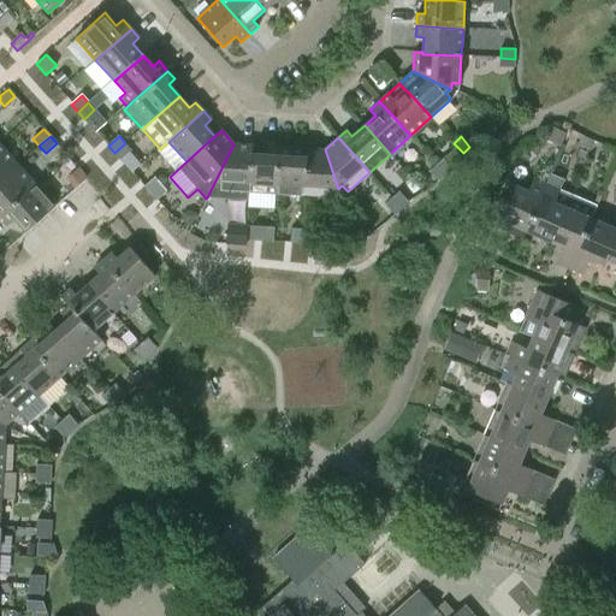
[(125,143),(114,153),(120,160),(131,150),(125,143)]
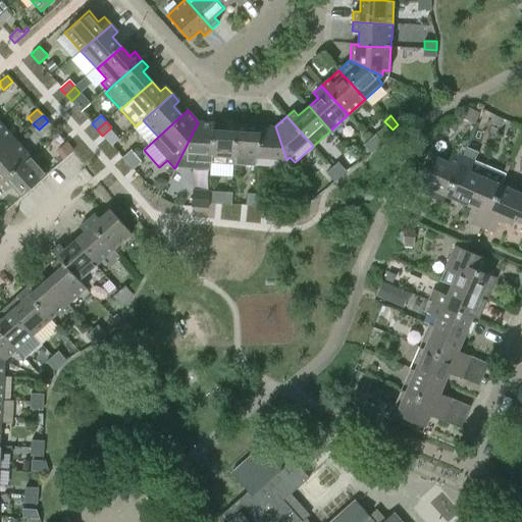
[(214,123),(198,122),(175,167),(211,169),(211,163),(212,163),(214,131),(214,123)]
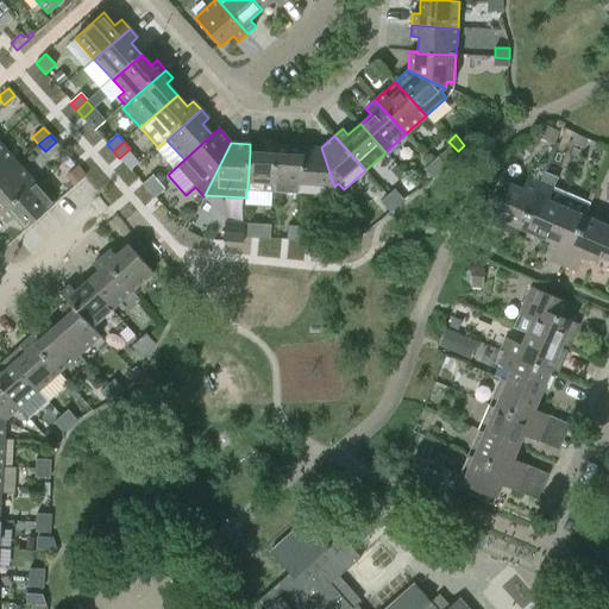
[(0,179),(17,163),(0,144),(0,179)]
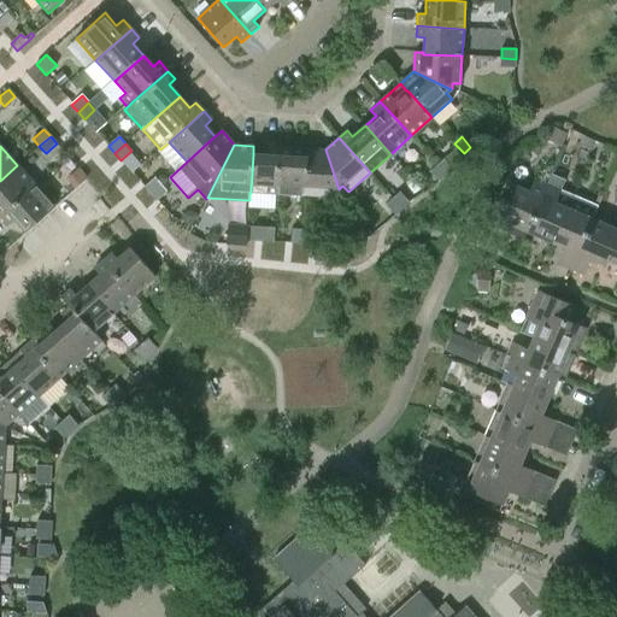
[(251,193),(278,194),(281,147),(268,146),(266,154),(253,154),(251,193)]
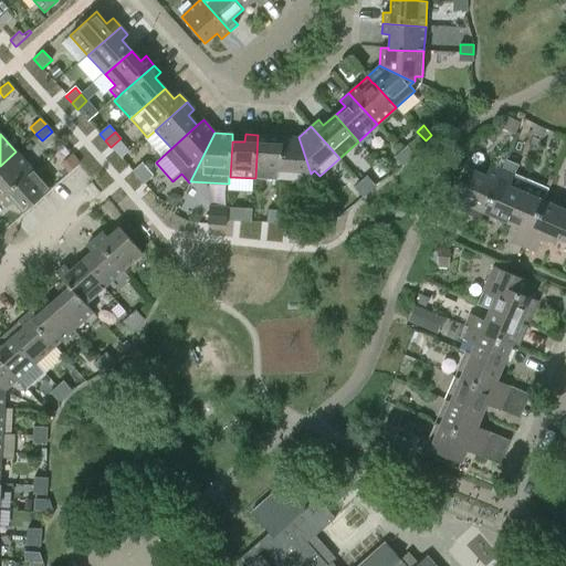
[(281,136),(268,135),(258,135),(255,178),(279,180),(281,136)]
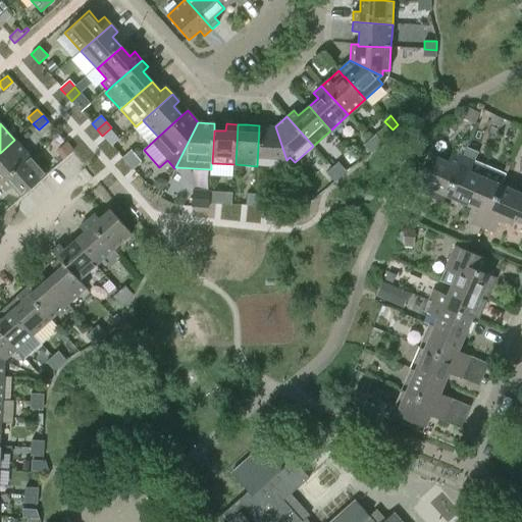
[(275,126),(259,125),(257,166),(280,167),(281,160),(286,160),(275,126)]
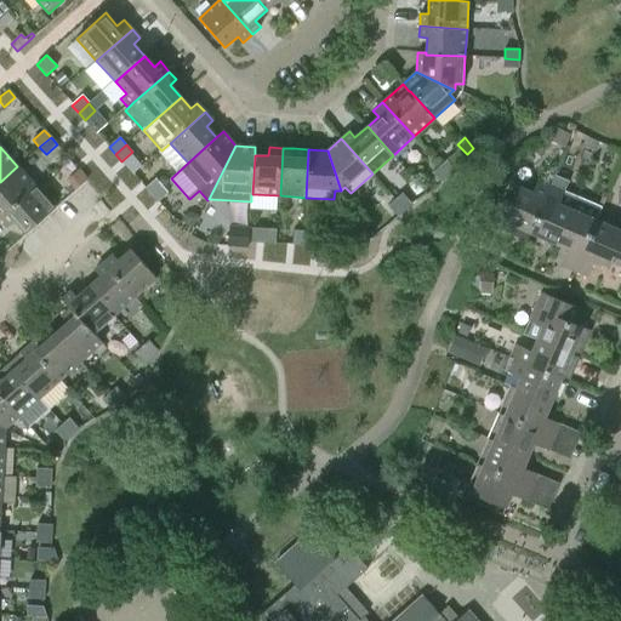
[(440,166),(450,176),(456,171),(448,160),(440,166)]
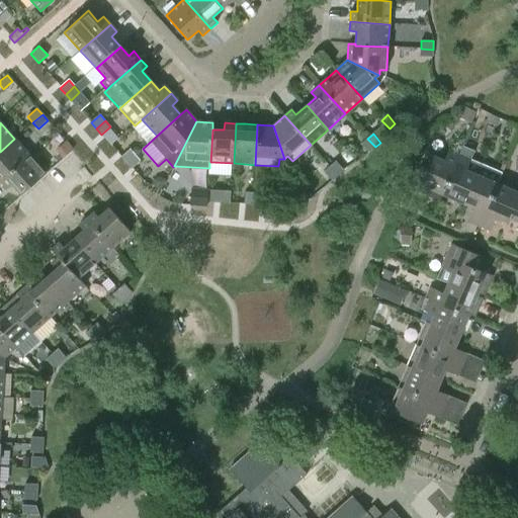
[(30,157),(14,139),(0,152),(0,181),(1,183),(30,157)]
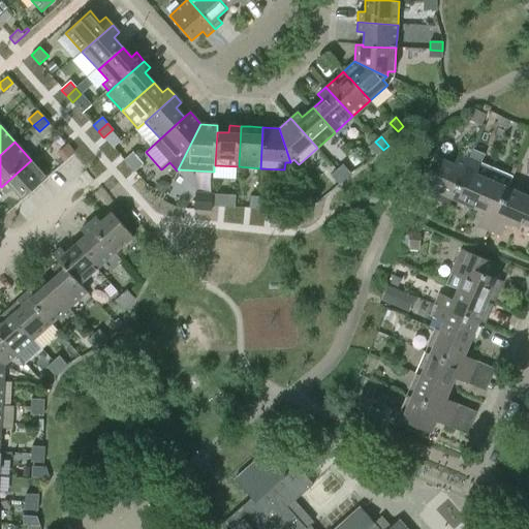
[(383,150),(375,142),(369,147),(376,156),(383,150)]
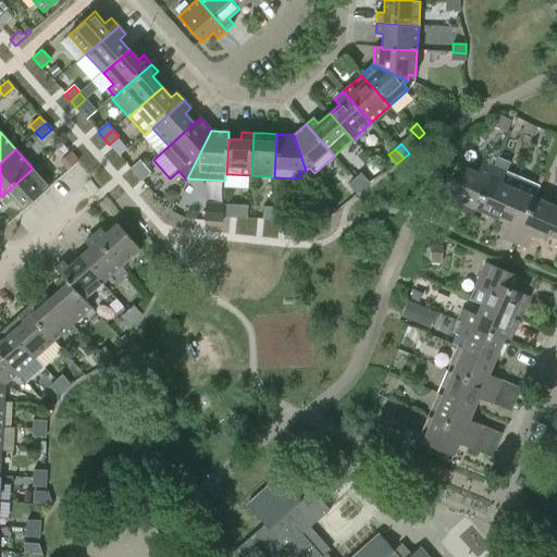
[(63,163),(69,170),(78,161),(73,155),(63,163)]
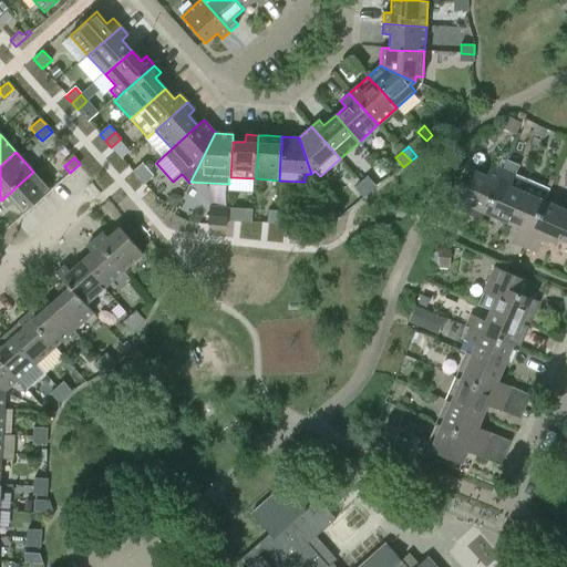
[(485,214),(507,223),(526,179),(515,175),(518,166),(505,161),(503,166),(504,167),(484,214),(485,214)]
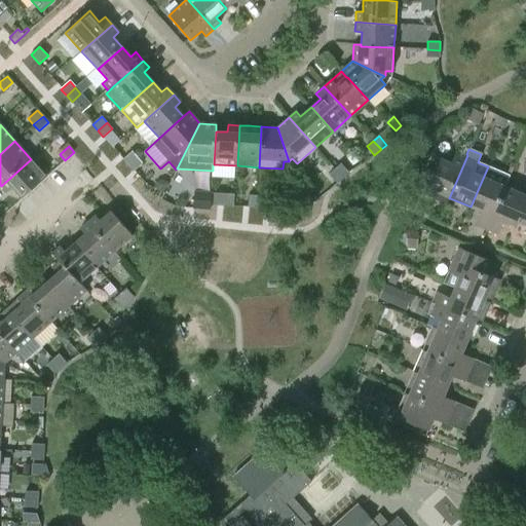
[(467,155),(466,154),(457,150),(451,164),(440,159),(434,174),(427,171),(420,187),(426,189),(424,195),(447,204),(450,198),(449,198),(467,155)]
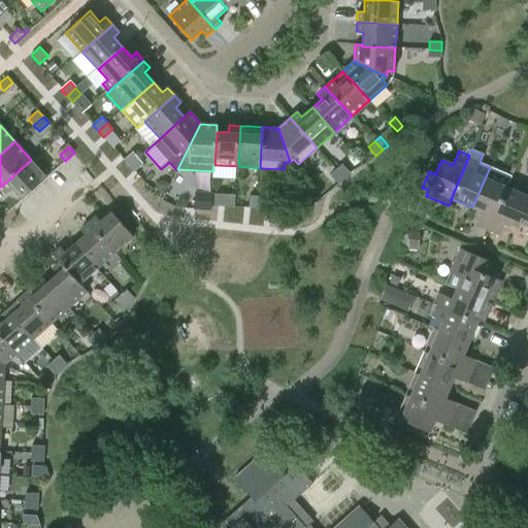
[(129,166),(138,158),(133,152),(124,160),(129,166)]
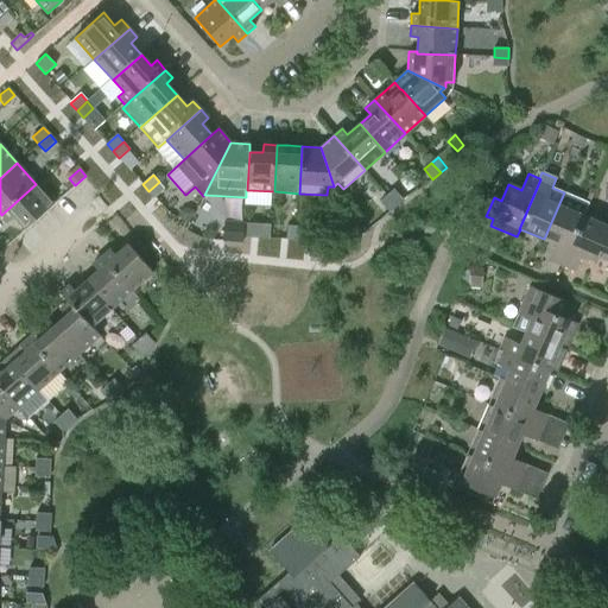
[(159,182),(149,191),(154,197),(165,189),(159,182)]
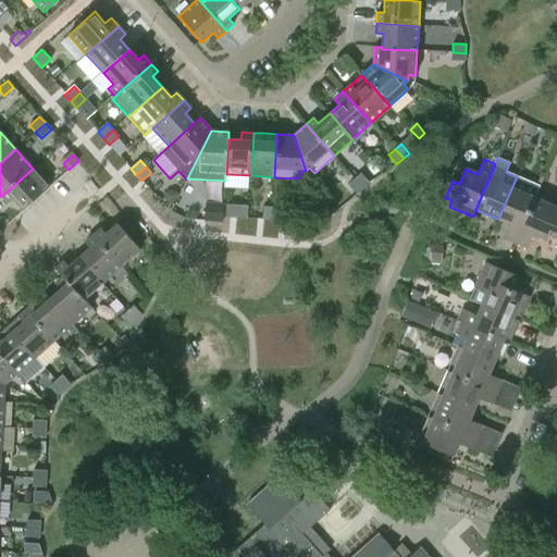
[(33,169),(1,197),(8,205),(13,199),(23,210),(49,187),(33,169)]
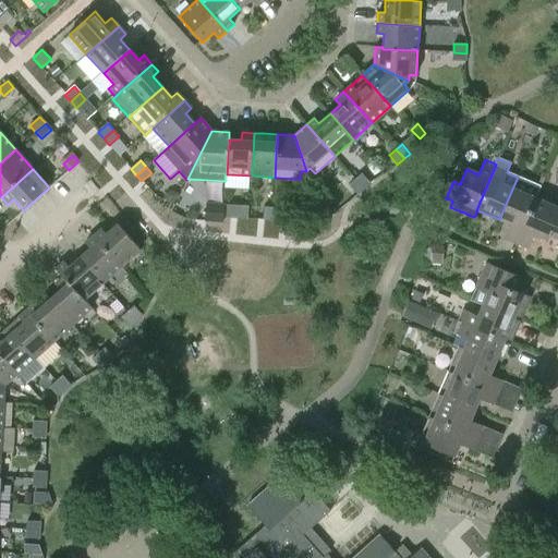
[(355,179),(364,187),(370,183),(362,173),(355,179)]
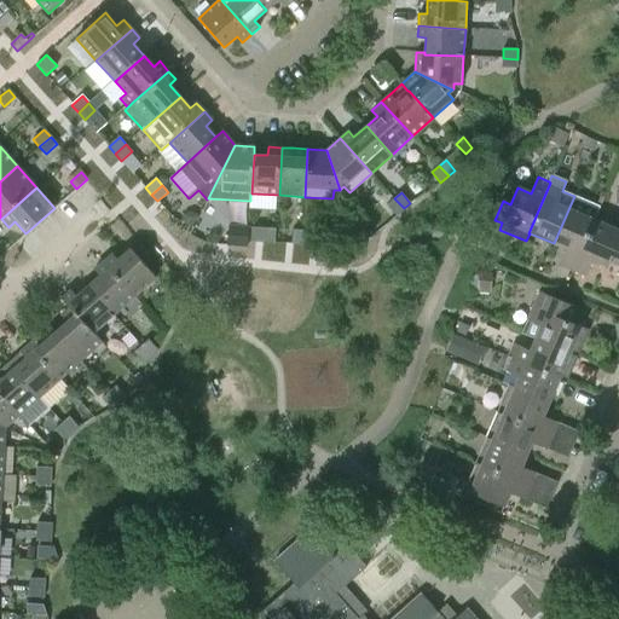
[(560,265),(572,271),(594,220),(595,220),(603,201),(600,200),(596,206),(574,196),(554,243),(567,249),(560,265)]
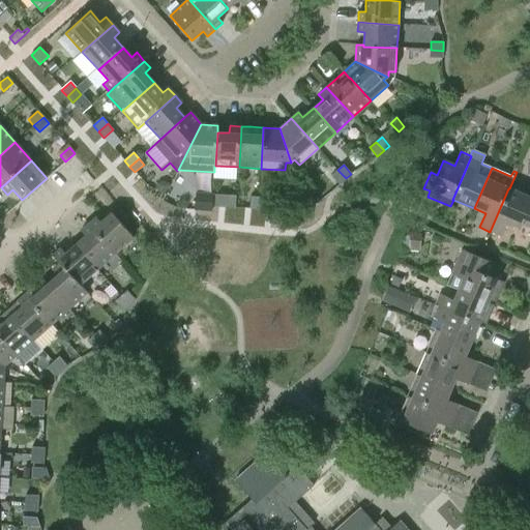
[(346,178),(337,170),(330,176),(339,185),(346,178)]
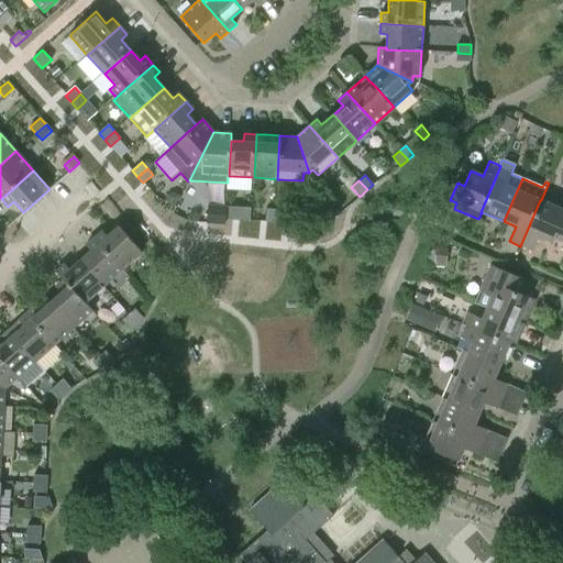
[(553,236),(562,241),(562,210),(541,200),(540,200),(520,246),(532,252),(539,236),(551,242),(553,236)]
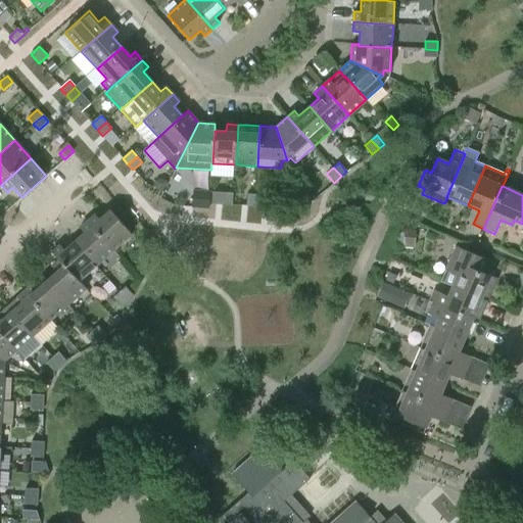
[(193,191),(192,207),(209,207),(209,203),(210,192),(193,191)]
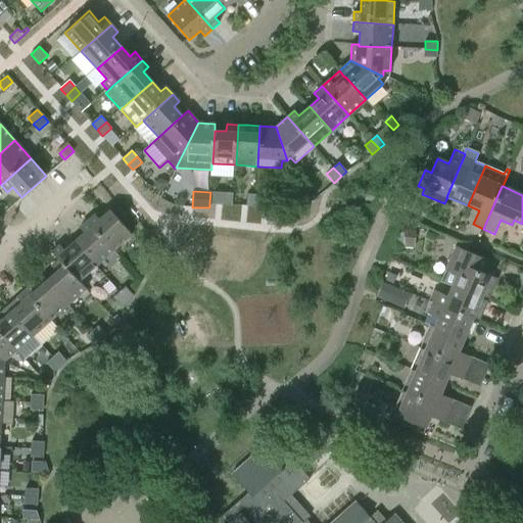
[(234,193),(210,192),(209,203),(233,205),(234,193)]
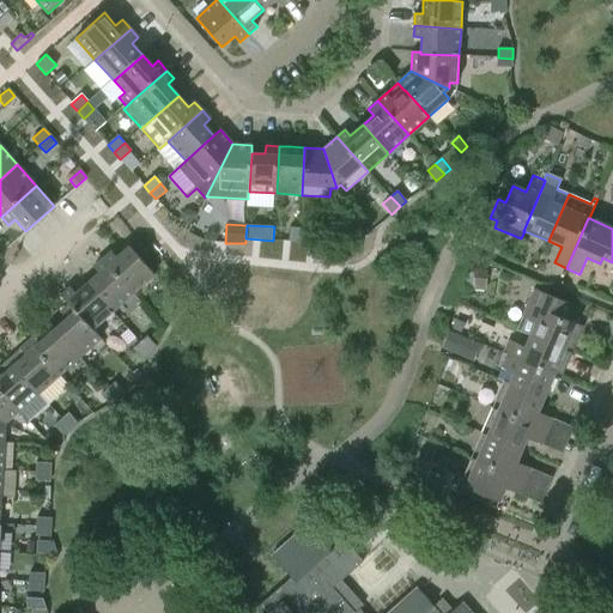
[(299,242),(299,229),(291,228),(290,242),(299,242)]
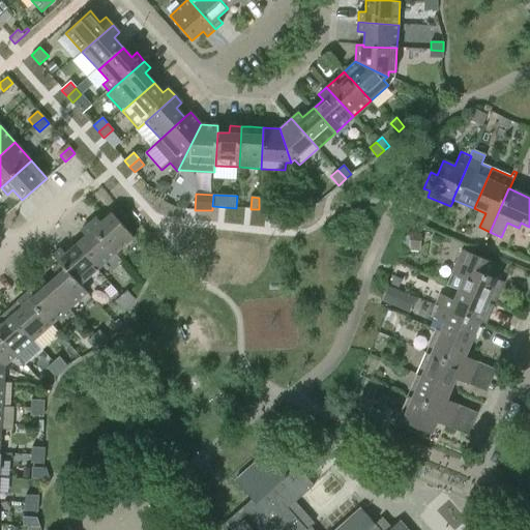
[(259,198),(259,209),(266,210),(267,198),(259,198)]
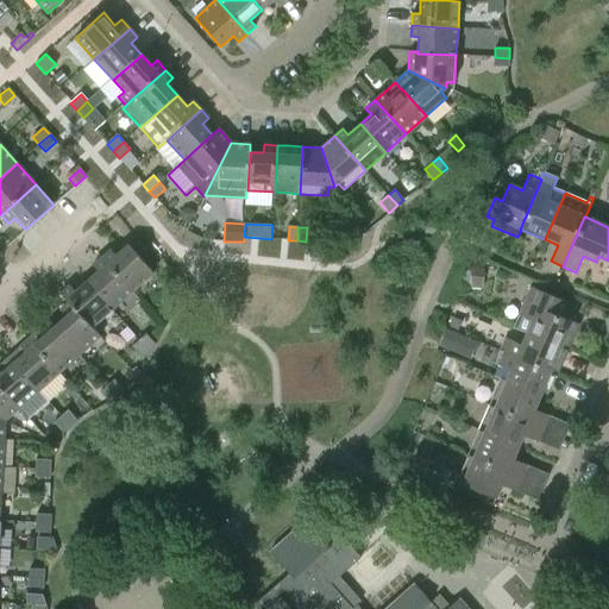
[(111,250),(102,257),(132,292),(154,274),(129,244),(115,256),(111,250)]
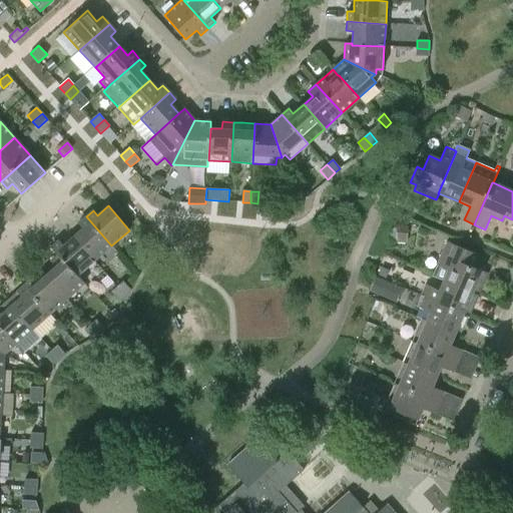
[(94,262),(111,245),(86,216),(78,223),(82,228),(73,236),(94,262)]
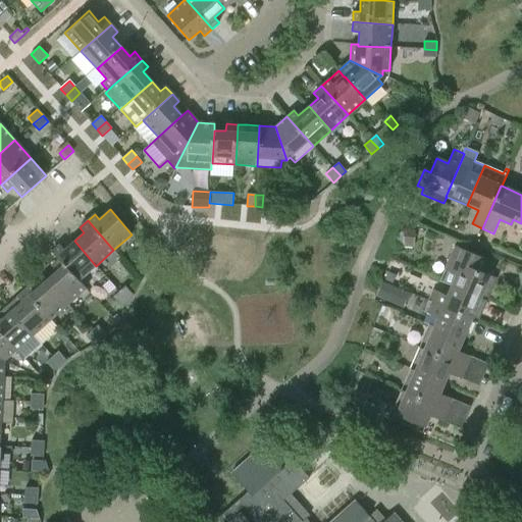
[(96,266),(74,241),(64,250),(60,245),(52,252),(58,260),(59,259),(79,281),(80,280),(96,266)]
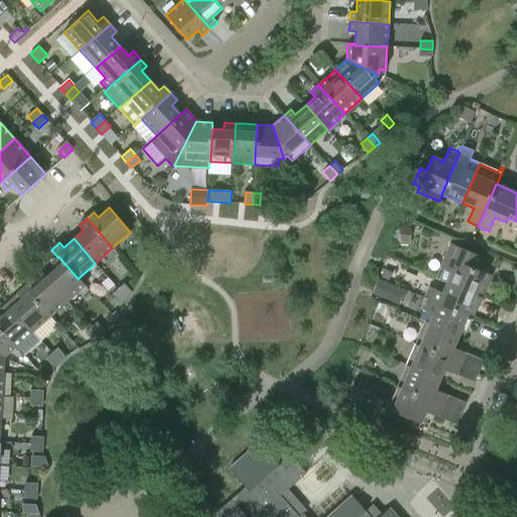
[(486,259),(474,253),(450,244),(436,279),(447,284),(447,282),(482,297),(491,276),(481,271),(486,259)]
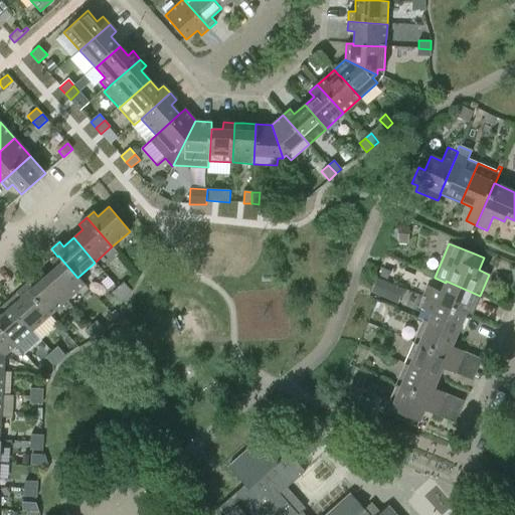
[(147,264),(153,258),(146,249),(139,254),(147,264)]
